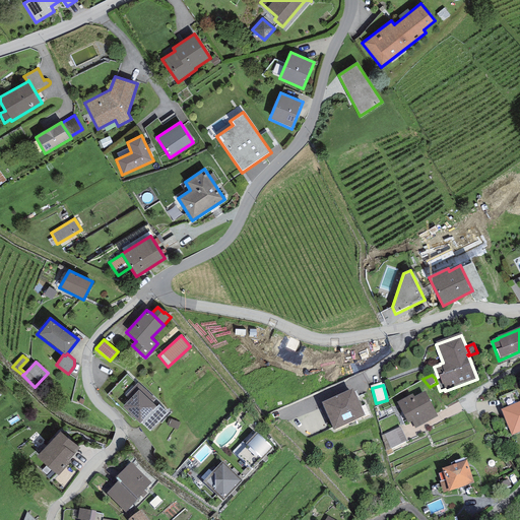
[(139,390),(122,406),(140,424),(140,423),(150,432),(168,413),(158,405),(156,407),(139,390)]
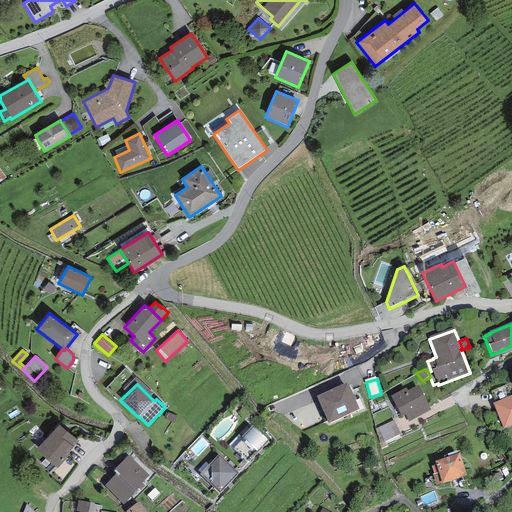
[(348,388),(317,402),(328,428),(360,414),(348,388)]
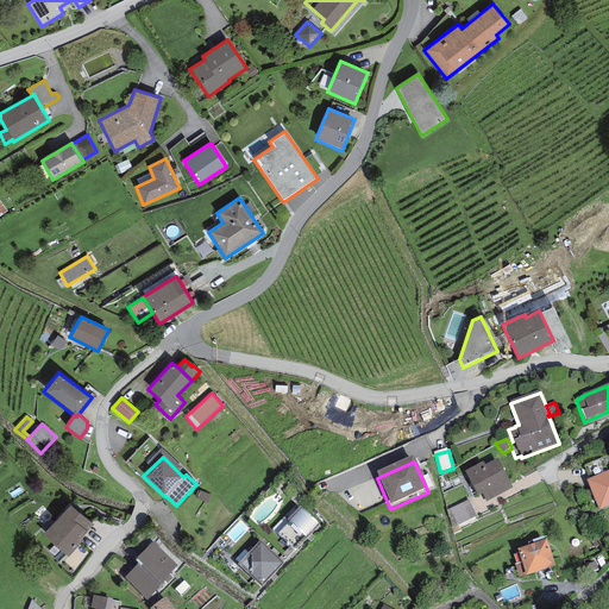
[(513,490),(497,463),(485,469),(483,465),(465,476),(478,498),(482,496),(487,504),(513,490)]
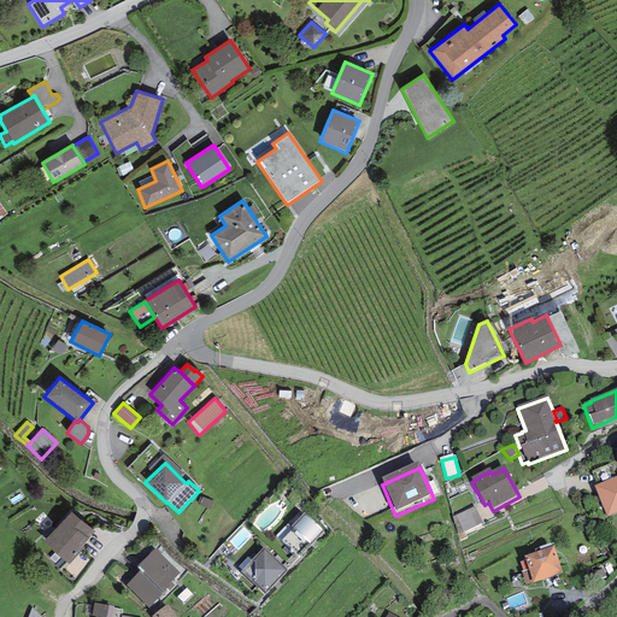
[(616,481),(595,491),(606,519),(616,515),(616,481)]
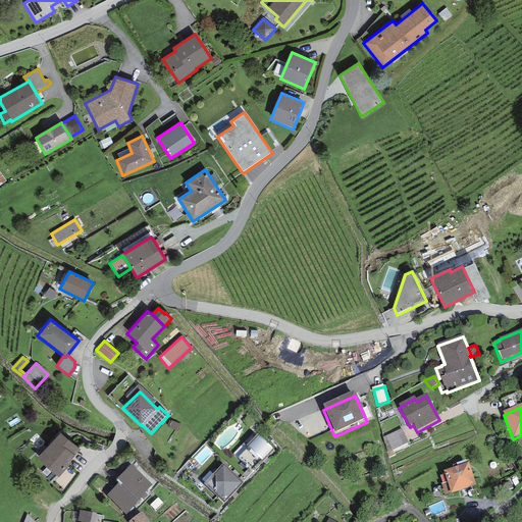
[(60,432),(37,459),(58,477),(71,463),(69,462),(80,450),(60,432)]
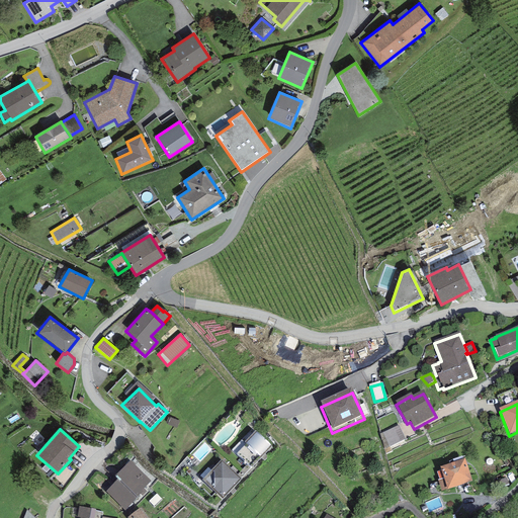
[(272,451),(255,435),(244,446),(246,448),(237,457),(252,472),(272,451)]
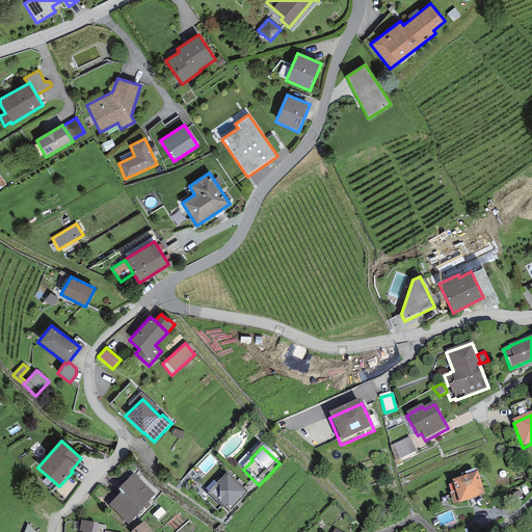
[(155,496),(134,476),(117,494),(121,497),(109,509),(129,527),(147,508),(144,507),(155,496)]
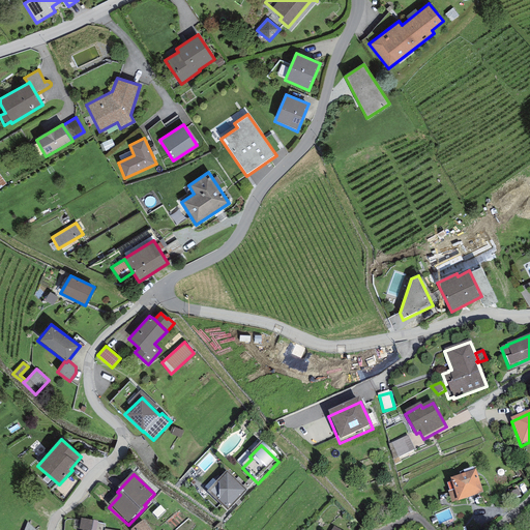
[(227,474),(206,495),(228,516),(247,494),(227,474)]
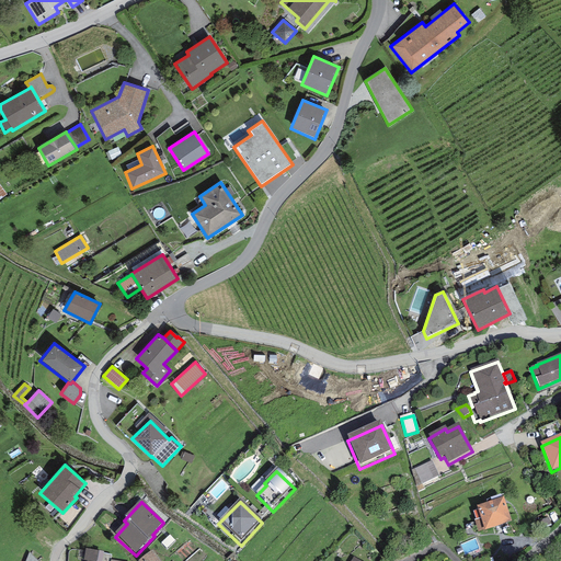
[(503,502),(477,511),(484,534),(511,525),(503,502)]
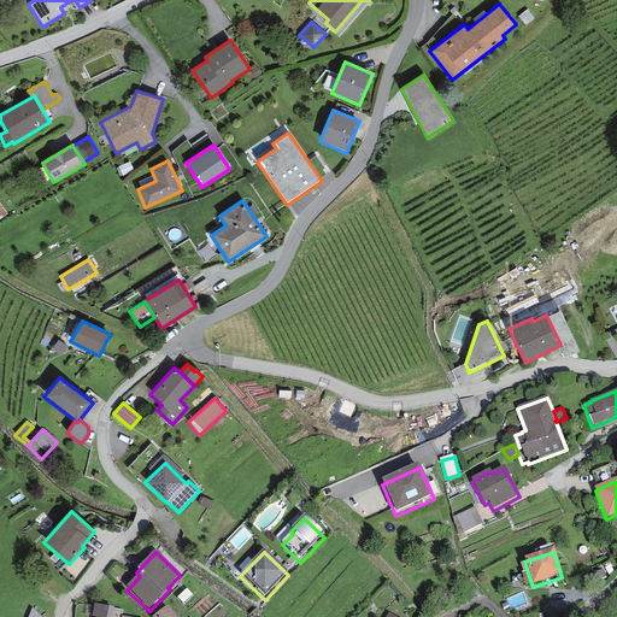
[(122,616),(123,611),(94,606),(92,616),(122,616)]
